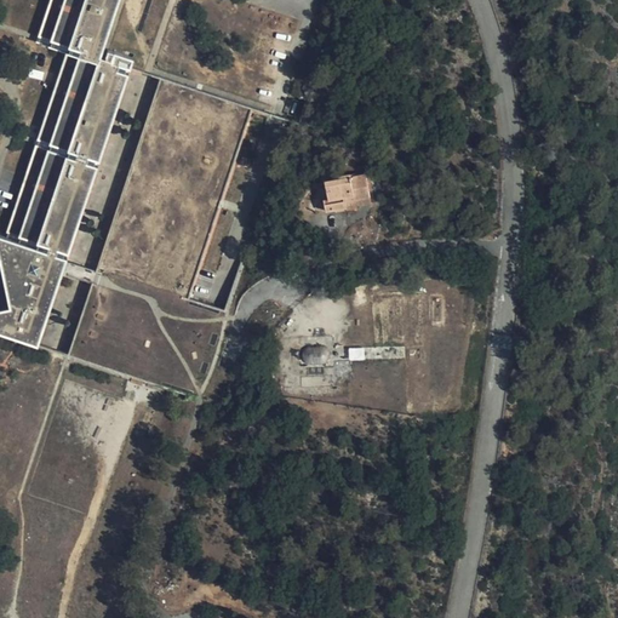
[(47,0),(46,5),(34,44),(64,55),(126,74),(131,59),(112,53),(109,62),(98,58),(113,13),(116,0),(47,0)]
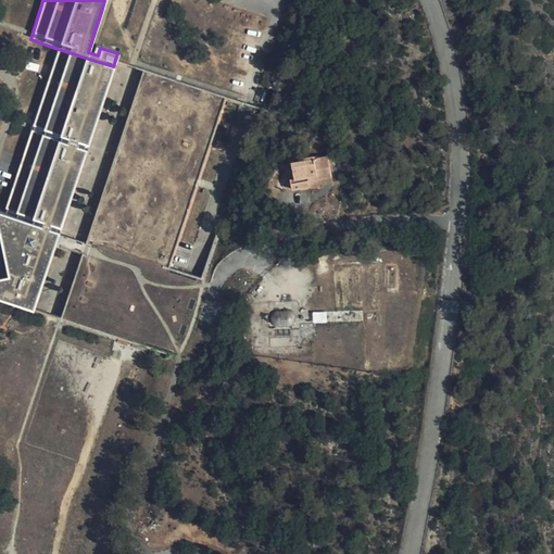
[(0,301),(32,312),(43,277),(53,247),(57,236),(58,233),(54,231),(55,227),(59,228),(85,151),(88,145),(113,66),(58,49),(30,127),(33,128),(32,131),(29,131),(3,210),(5,211),(3,214),(0,213),(0,247),(4,269),(7,276),(0,278),(0,301)]
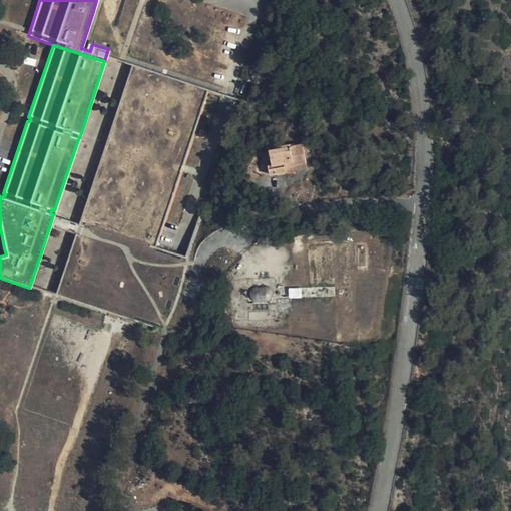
[(75,235),(66,261),(55,296),(84,306),(161,332),(177,283),(185,259),(155,248),(207,91),(131,65),(106,141),(104,147),(100,160),(78,225),(75,235)]
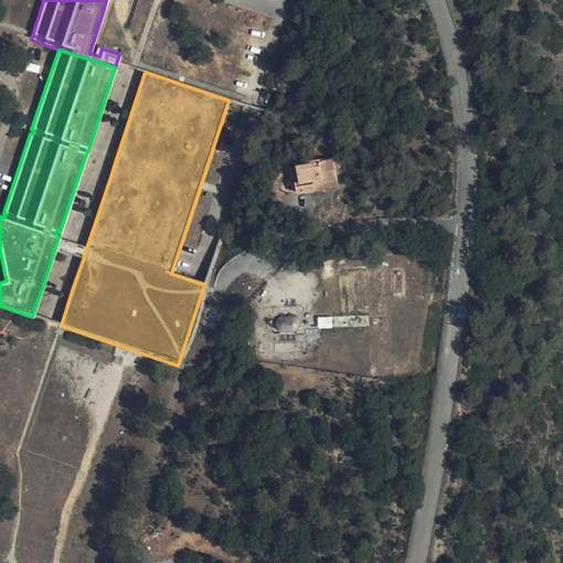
[(117,156),(89,147),(86,153),(115,162),(117,156)]
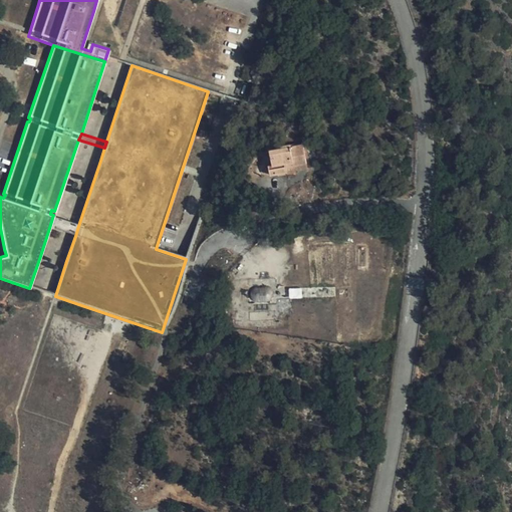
[(285,174),(294,172),(309,170),(305,145),(290,148),(280,150),(269,151),(271,166),(267,167),(269,177),(285,174)]
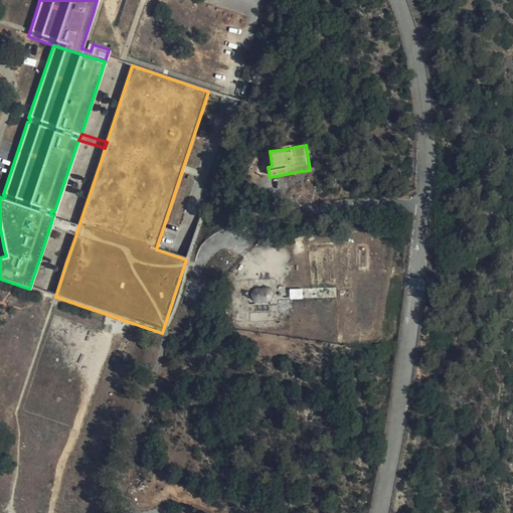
[(78,226),(52,218),(49,228),(75,236),(78,226)]
